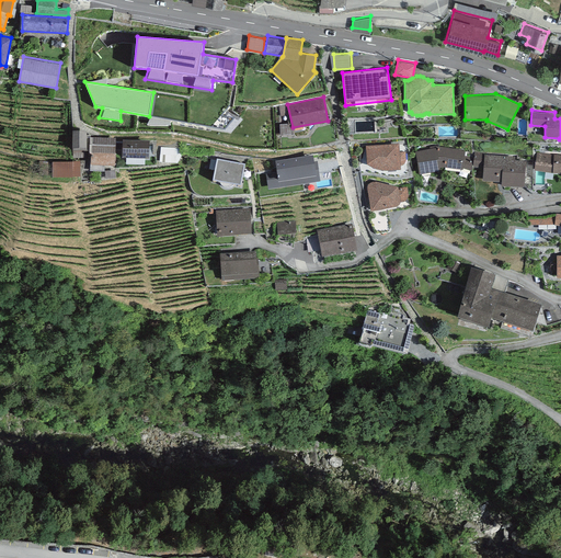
[(72,134),(73,150),(87,150),(87,134),(72,134)]
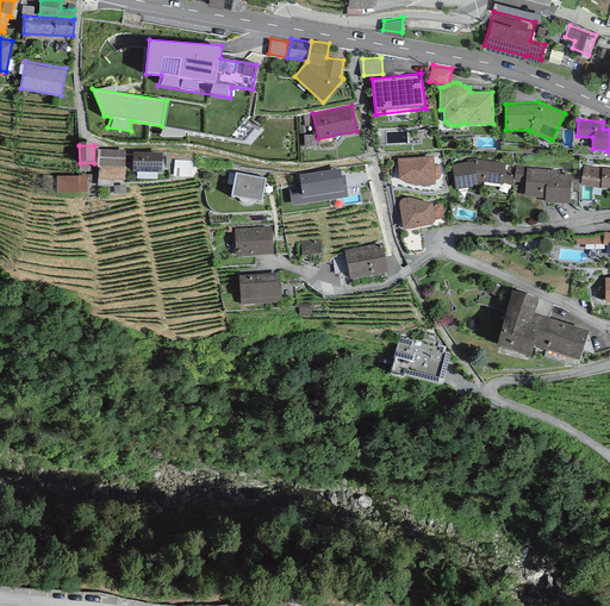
[(124,149),(97,148),(97,168),(99,168),(98,177),(123,179),(124,149)]
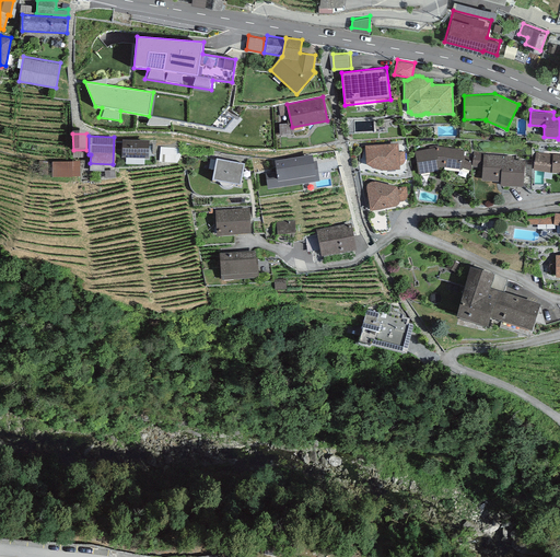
[(121,138),(121,158),(149,159),(150,139),(121,138)]
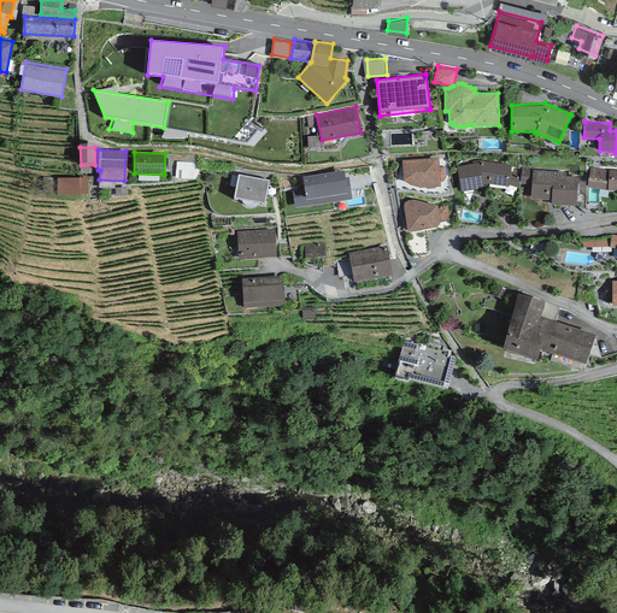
[(439,157),(401,159),(404,181),(410,183),(413,186),(419,187),(425,188),(440,187),(440,181),(442,180),(444,180),(446,177),(446,174),(445,165),(439,165),(439,157)]
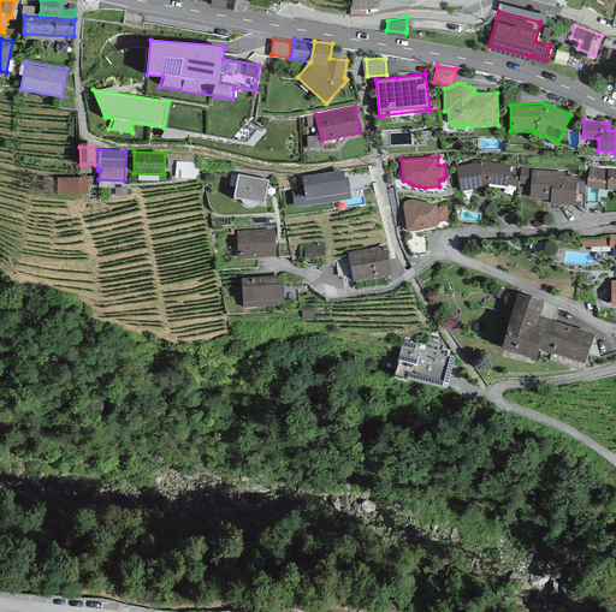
[(472,162),(456,165),(460,191),(484,185),(483,182),(508,184),(508,183),(510,170),(511,161),(479,159),(472,159),(472,162)]
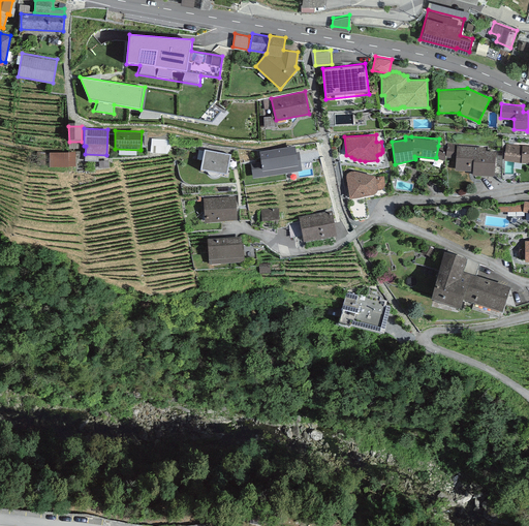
[(155,140),(153,151),(167,154),(169,143),(155,140)]
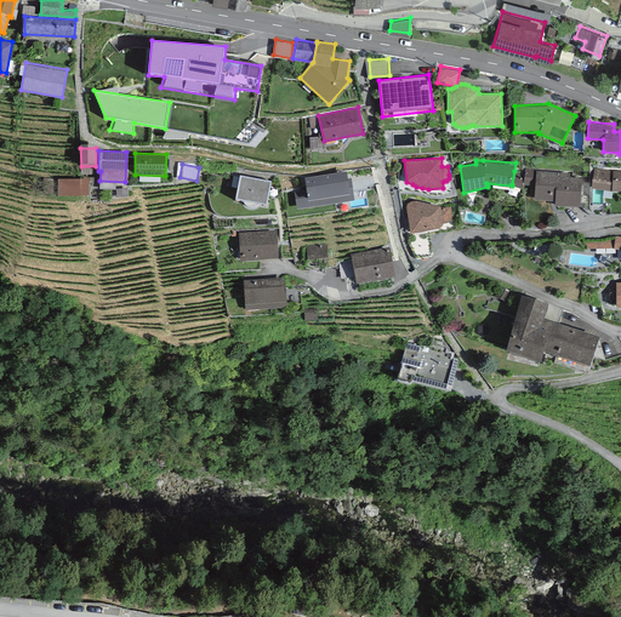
[(536,166),(525,165),(524,183),(535,183),(536,169),(536,166)]
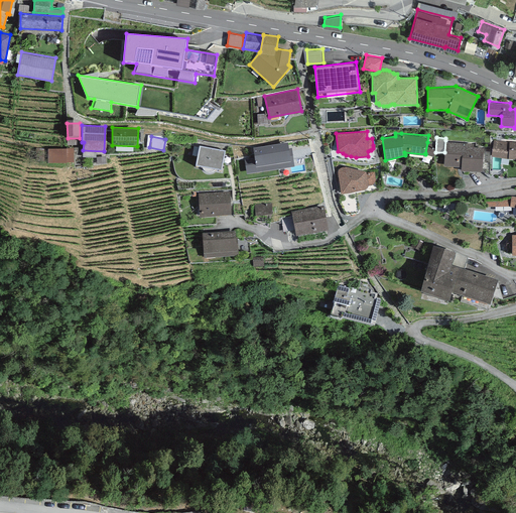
[(515,139),(509,140),(494,137),(492,155),(508,157),(515,158),(515,139)]
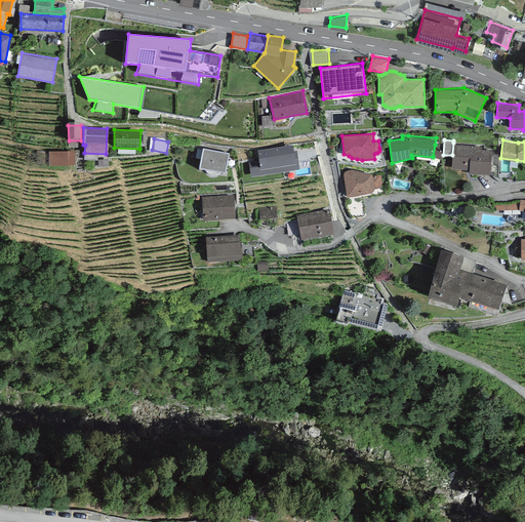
[(482,145),(453,143),(452,155),(451,168),(469,169),(469,174),(490,175),(492,149),(482,148),(482,145)]
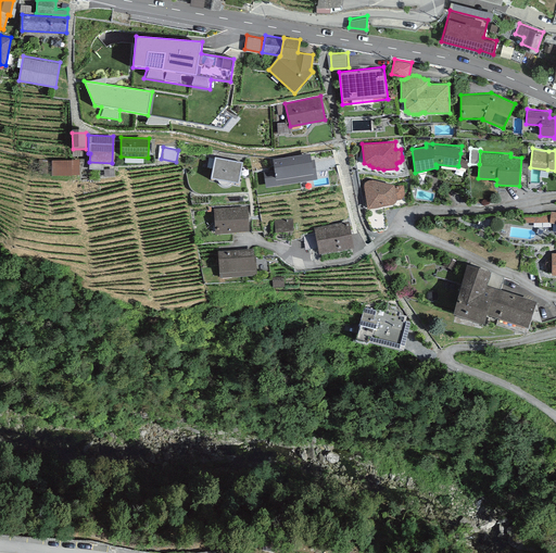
[(310,153),(273,159),(275,180),(313,174),(310,153)]
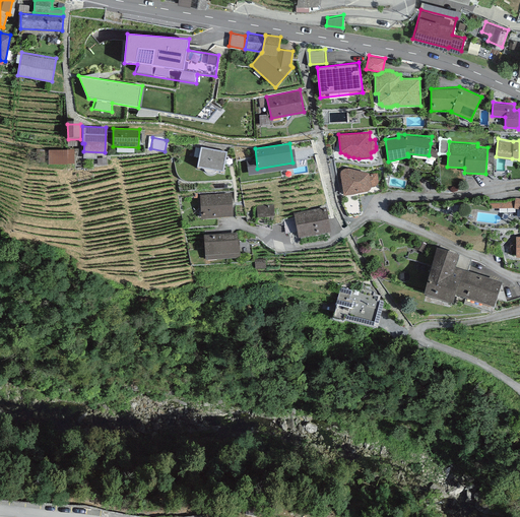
[(438,144),(431,143),(429,154),(437,155),(438,144)]
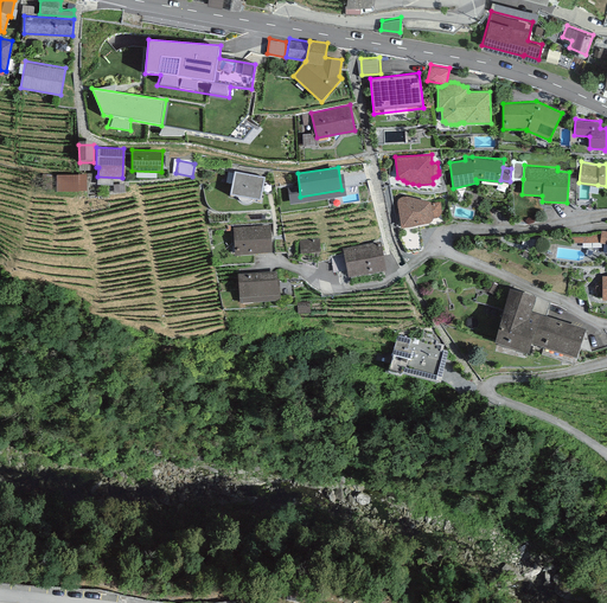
[(260,200),(264,177),(235,171),(230,196),(238,197),(240,198),(240,199),(242,200),(246,201),(248,201),(250,200),(251,199),(260,200)]
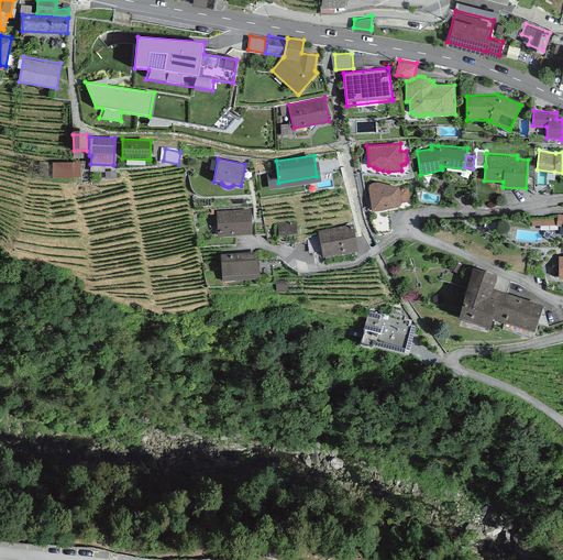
[(51,167),(52,186),(81,185),(80,166),(51,167)]
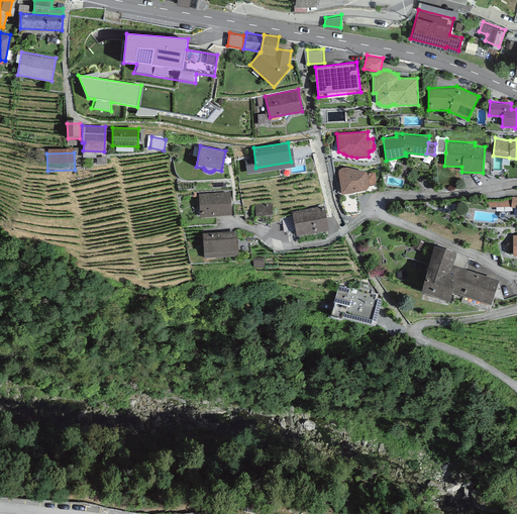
[(338,176),(342,194),(366,191),(369,188),(369,185),(370,185),(371,185),(374,184),(376,181),(376,179),(375,170),(366,172),(345,167),(343,167),(342,167),(340,169),(338,171),(338,173),(338,176)]
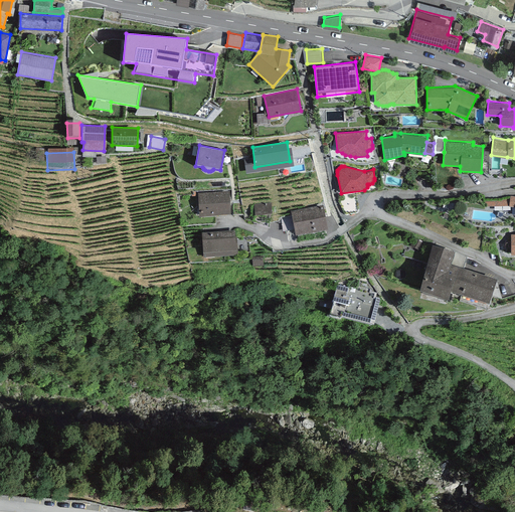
[(198,192),(199,215),(230,214),(229,190),(198,192)]
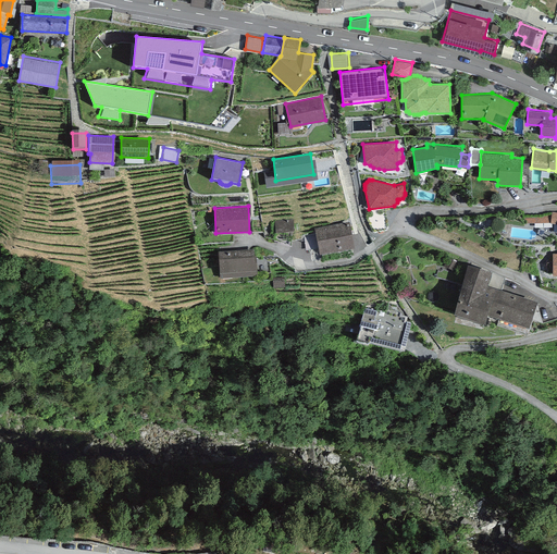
[(277,218),(279,230),(291,229),(289,217),(277,218)]
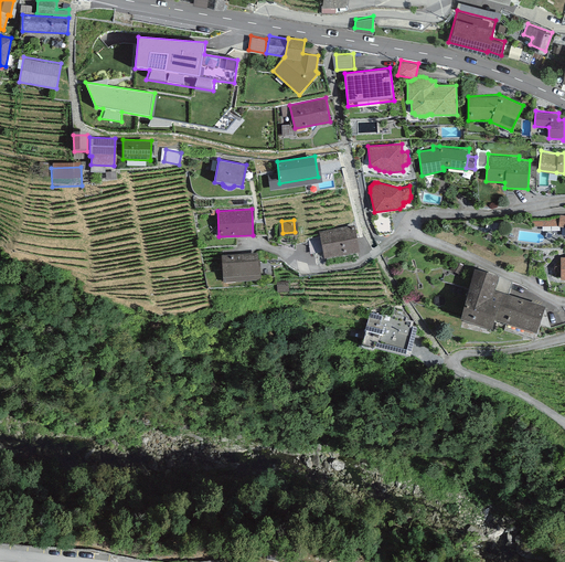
[(319,230),(323,258),(359,252),(354,223),(319,230)]
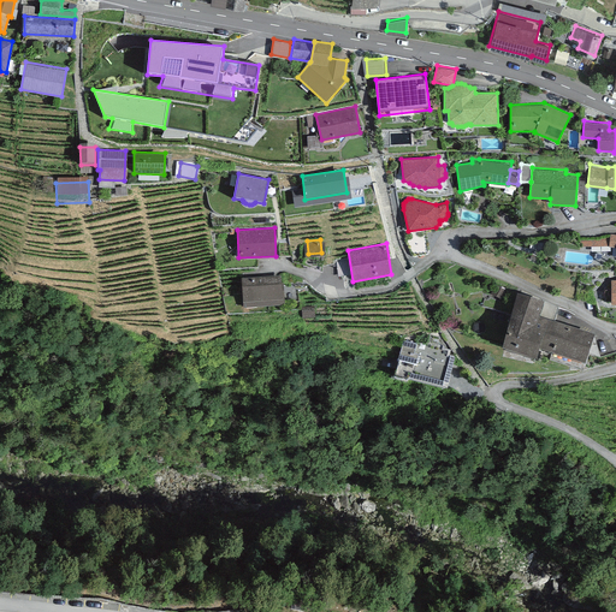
[(242,277),(243,306),(284,303),(282,274),(242,277)]
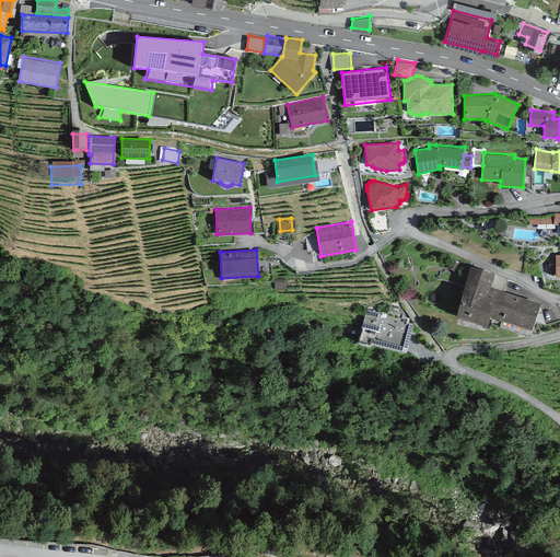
[(494,274),(470,266),(456,320),(487,329),(490,320),(532,333),(540,304),(490,287),(494,274)]
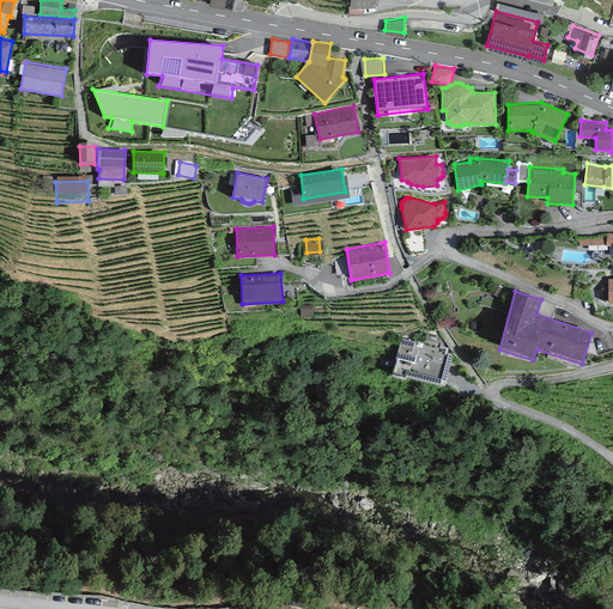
[(442,341),(416,335),(414,340),(402,338),(393,376),(405,378),(407,372),(442,381),(448,353),(445,352),(447,346),(442,345),(442,341)]
